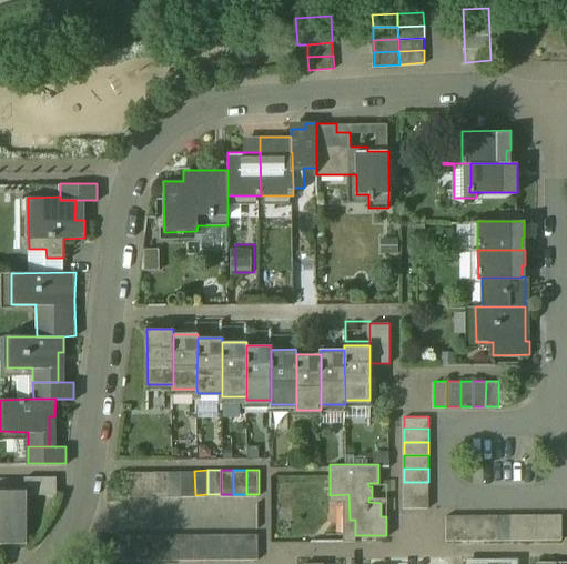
[(143,471),(131,471),(131,496),(143,496),(143,471)]
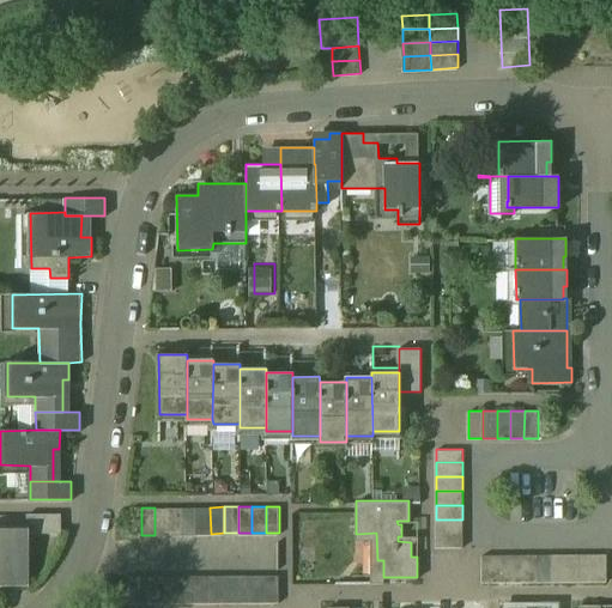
[(169,508),(155,508),(155,535),(169,535),(169,508)]
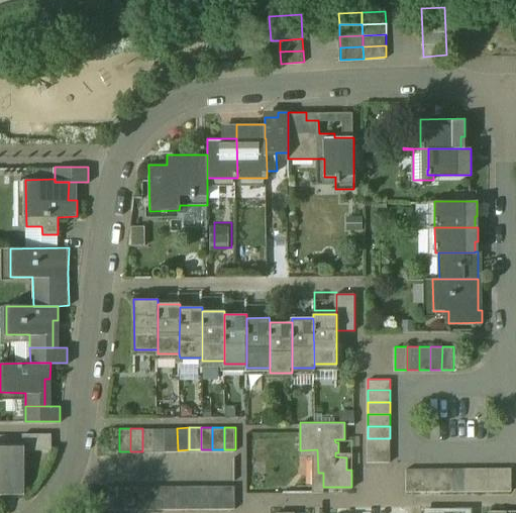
[(153,450),(153,428),(142,428),(142,451),(153,450)]
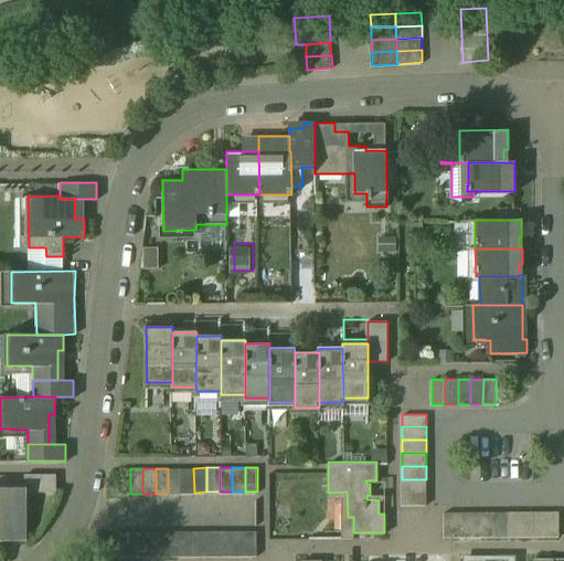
[(181,493),(181,468),(168,468),(168,493),(181,493)]
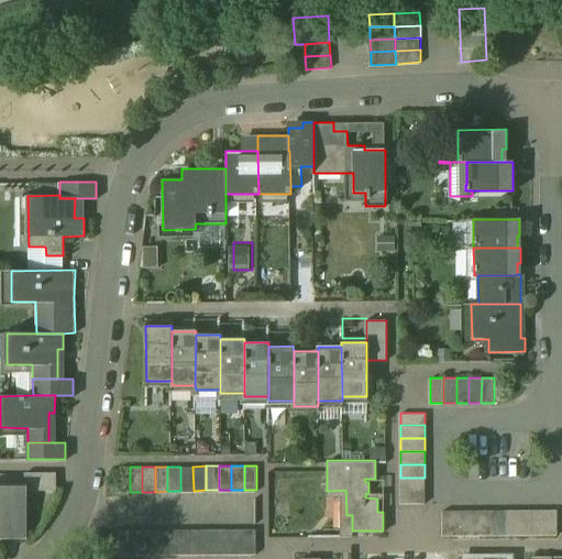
[(193,467),(180,467),(180,491),(194,491),(193,467)]
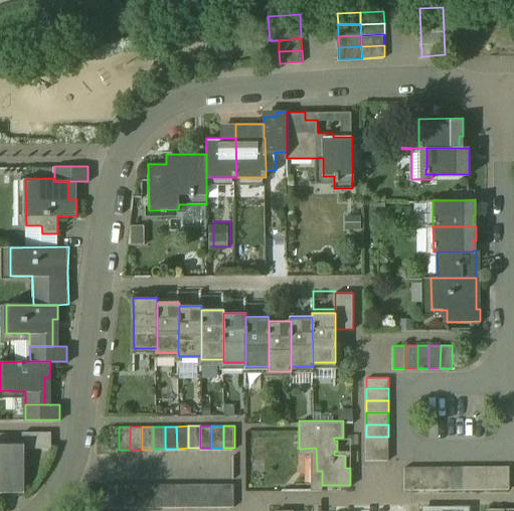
[(51,432),(22,432),(22,442),(24,442),(23,447),(51,446),(51,432)]
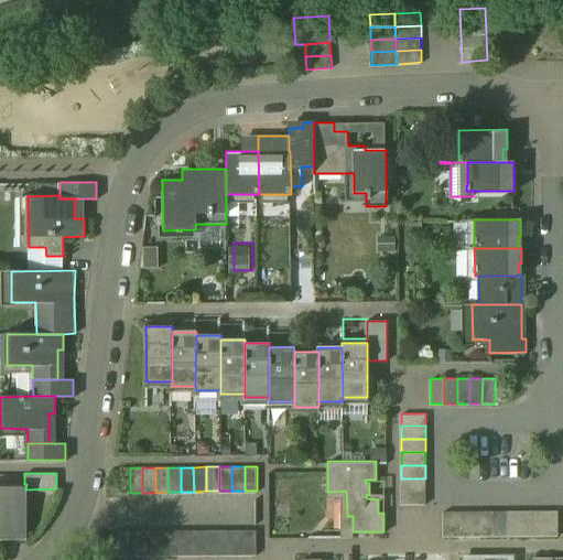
[(425,478),(401,478),(401,492),(425,491),(425,478)]
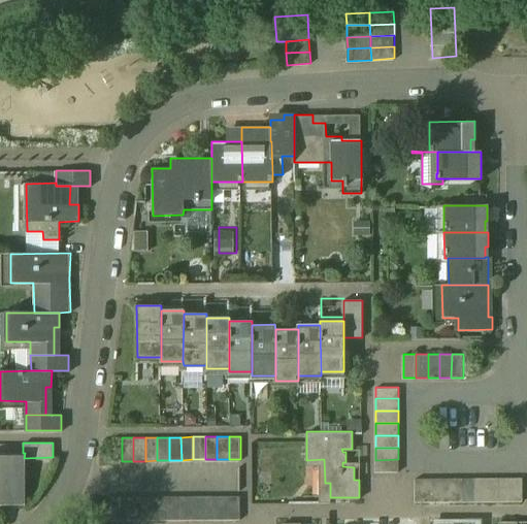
[(23,453),(0,452),(0,498),(25,499),(24,458),(25,453),(23,453)]
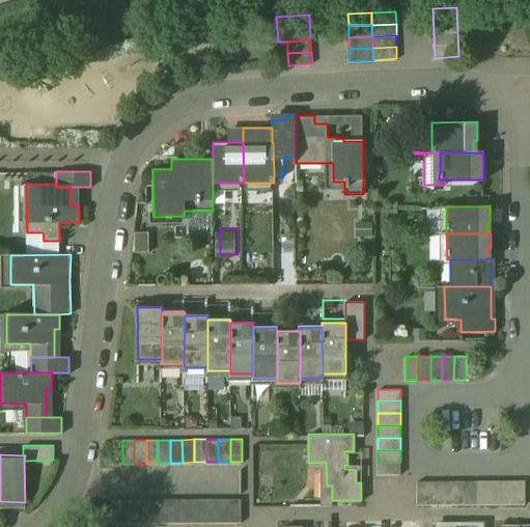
[(400,462),(378,463),(378,474),(400,474),(400,462)]
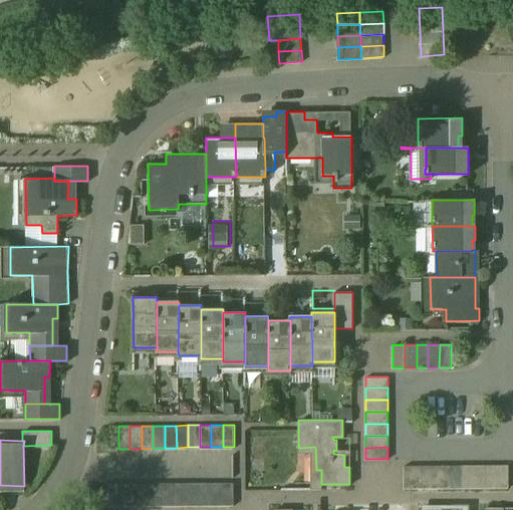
[(451,487),(451,465),(438,466),(438,487),(451,487)]
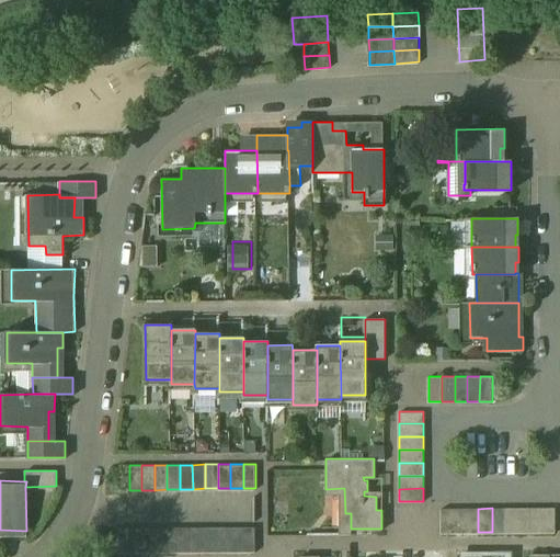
[(504,508),(492,508),(492,532),(504,532),(504,508)]
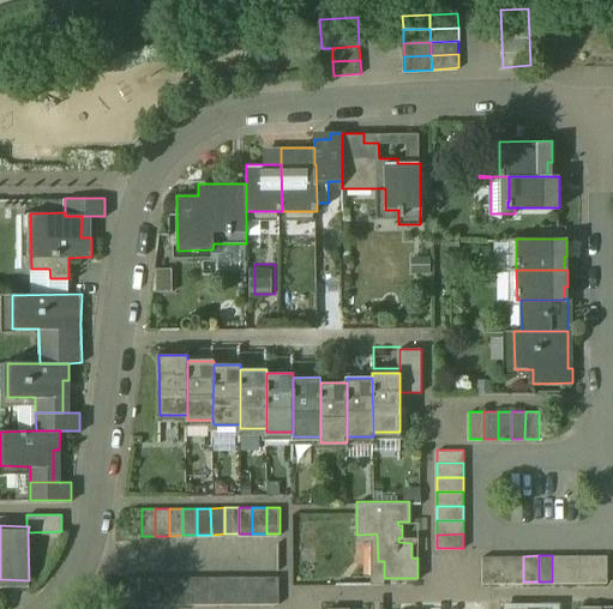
[(566,555),(552,555),(552,582),(566,582),(566,555)]
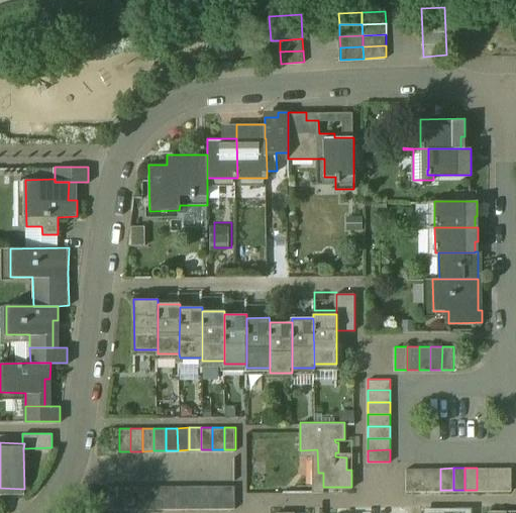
[(489,468),(477,468),(477,490),(489,490),(489,468)]
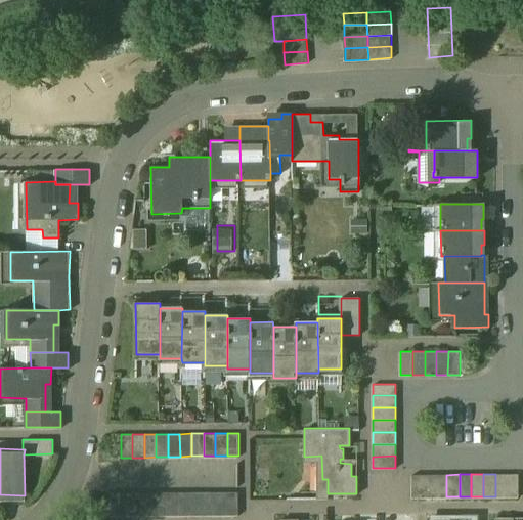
[(507,496),(507,474),(495,474),(495,496),(507,496)]
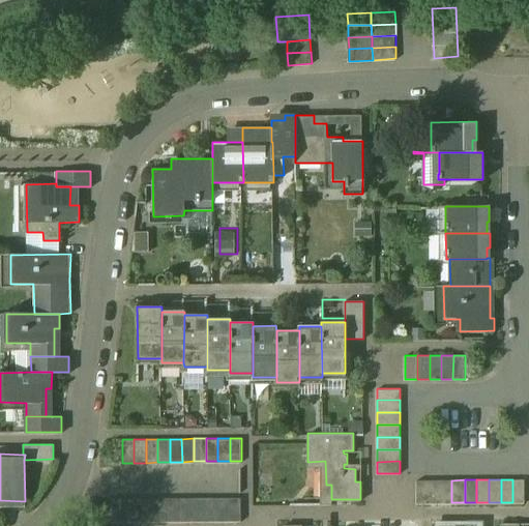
[(525,479),(512,479),(512,502),(525,502),(525,479)]
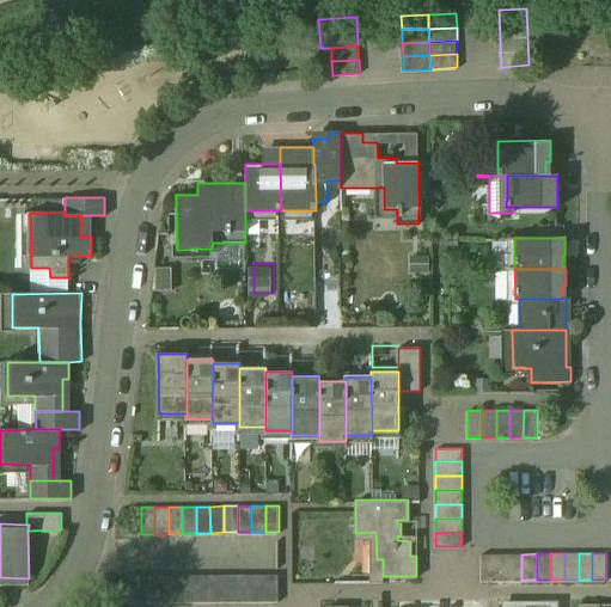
[(494,555),(480,555),(480,581),(494,581),(494,555)]
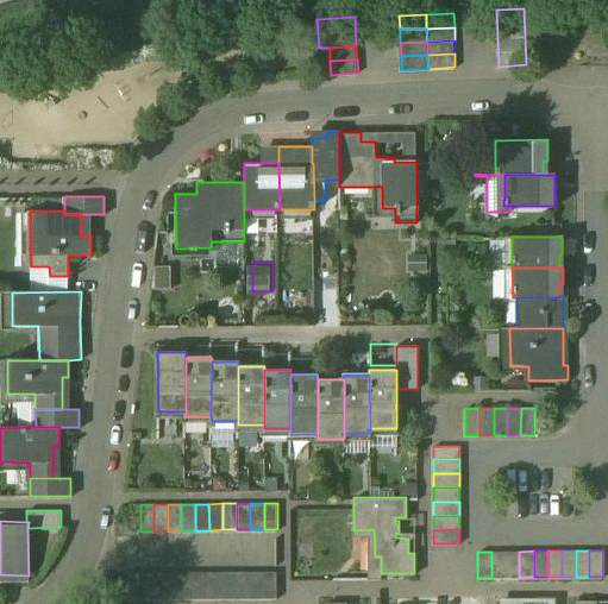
[(506,552),(491,552),(491,578),(506,578),(506,552)]
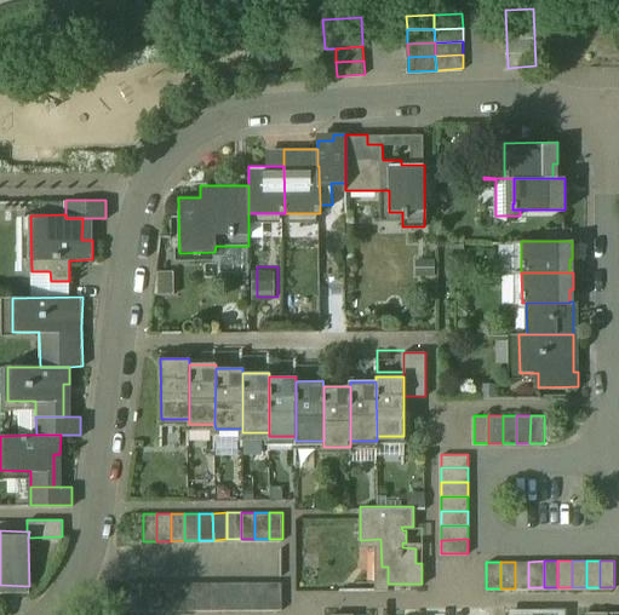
[(528,562),(515,562),(515,588),(528,587),(528,562)]
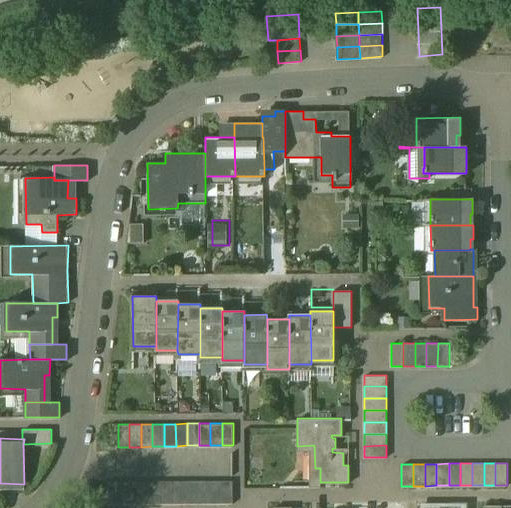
[(210,503),(210,480),(199,481),(199,503),(210,503)]
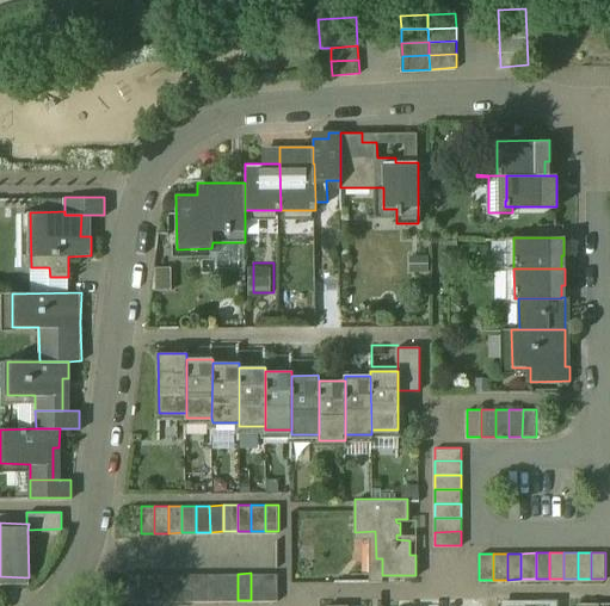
[(265,573),(251,573),(251,600),(265,600),(265,573)]
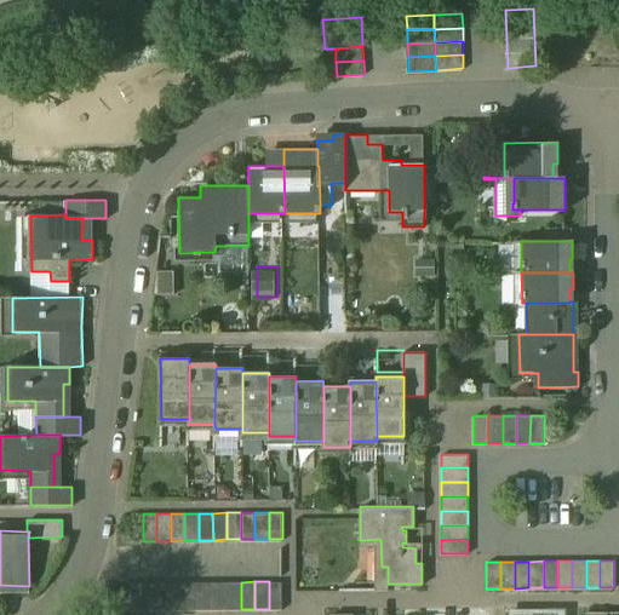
[(282,581),(269,581),(269,609),(282,609),(282,581)]
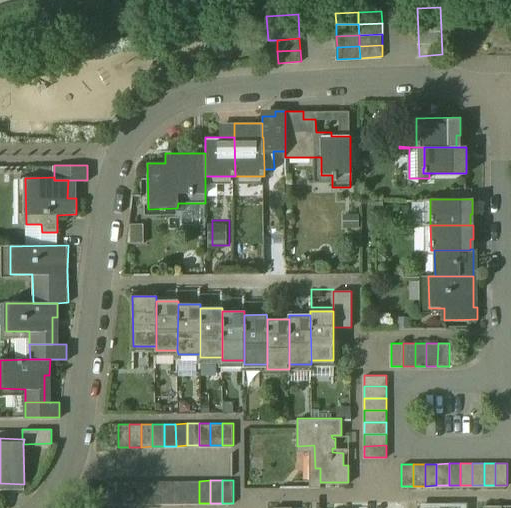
[(118,481),(106,481),(106,504),(118,504),(118,481)]
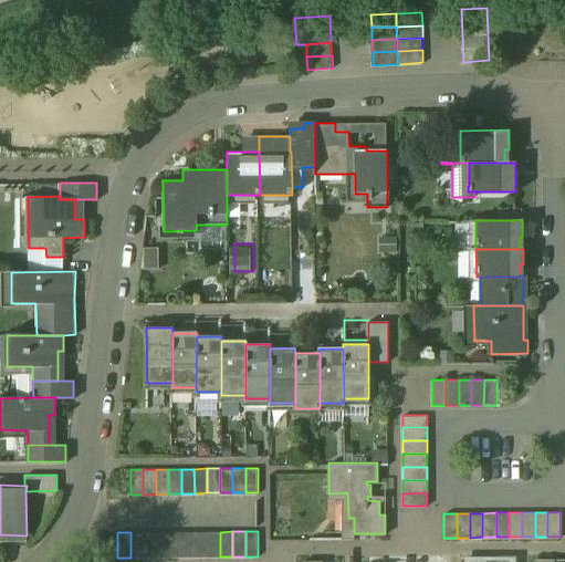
[(143,532),(131,532),(131,558),(144,558),(143,532)]
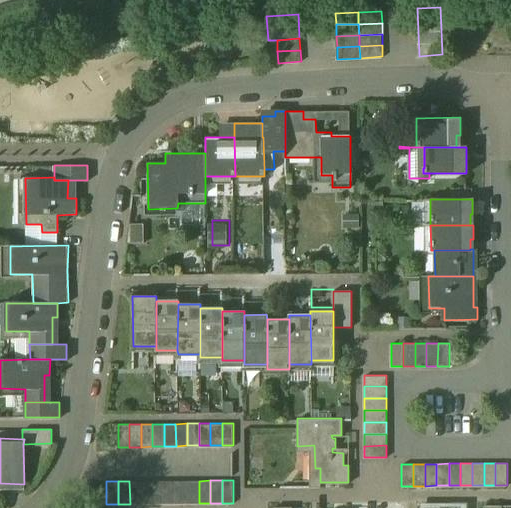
[(141,504),(141,481),(129,481),(130,504),(141,504)]
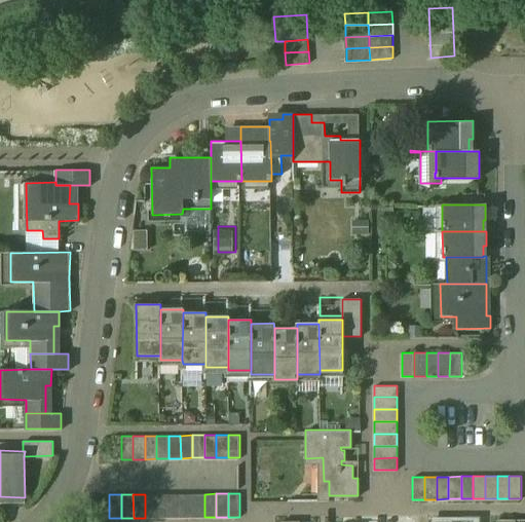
[(156,518),(156,494),(145,494),(145,518),(156,518)]
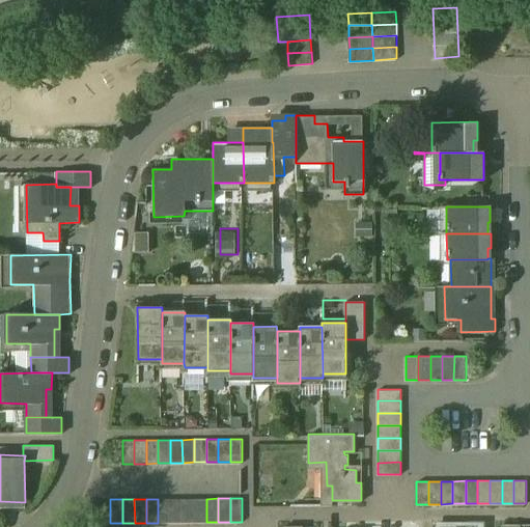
[(170,522),(170,499),(158,499),(158,523),(170,522)]
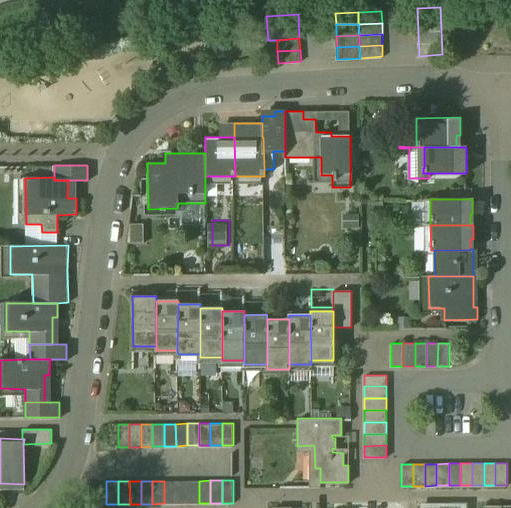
[(176,481),(164,481),(164,503),(176,503),(176,481)]
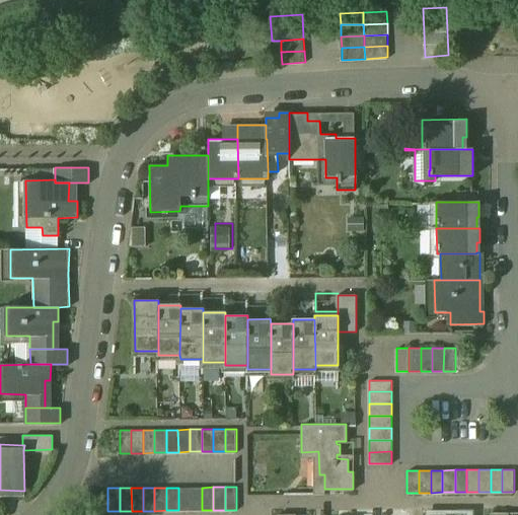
[(190,488),(178,488),(178,510),(190,510),(190,488)]
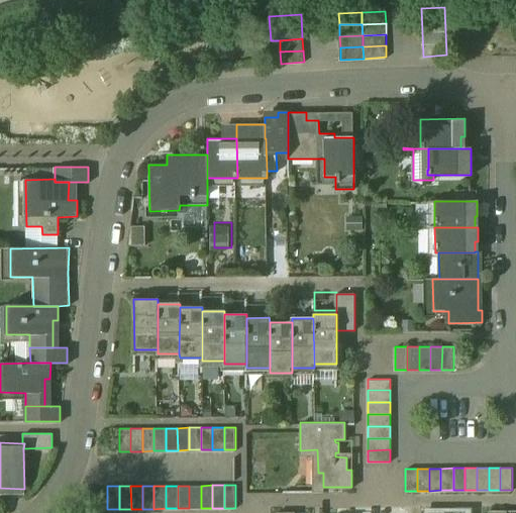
[(201,508),(201,486),(189,486),(189,508),(201,508)]
